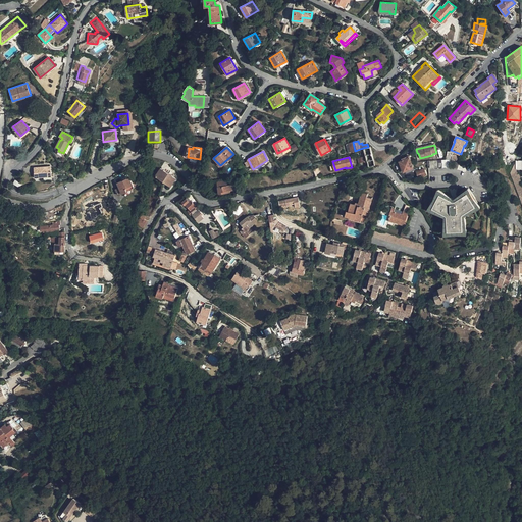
[(410,157),(404,160),(400,161),(404,171),(414,167),(410,157)]
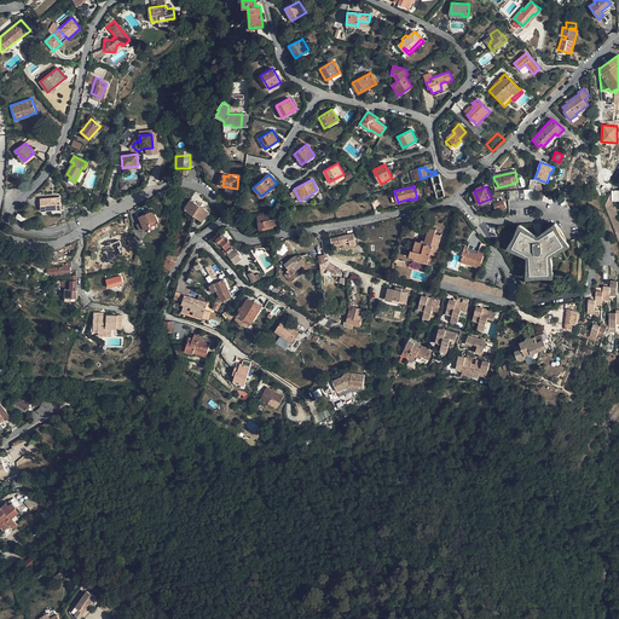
[(527,190),(509,191),(509,200),(533,198),(533,189),(528,190),(527,190)]
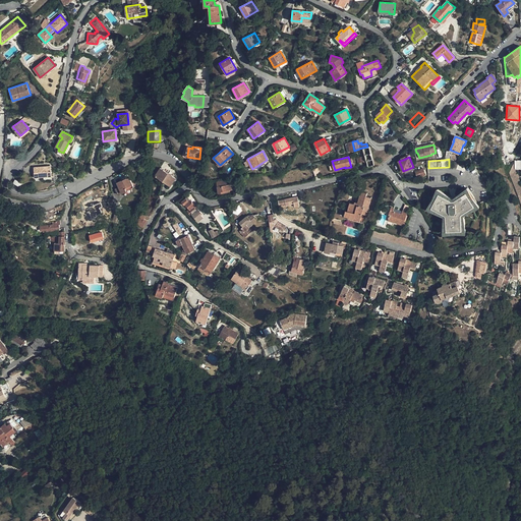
[(520,160),(514,161),(514,162),(509,173),(520,200),(520,205),(520,183),(517,174),(516,171),(516,169),(520,168),(520,160)]
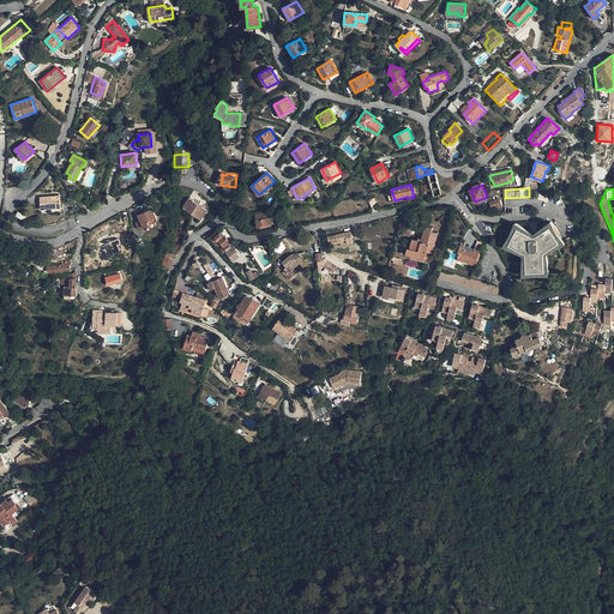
[(545,192),(536,190),(534,198),(547,202),(549,193),(545,192)]
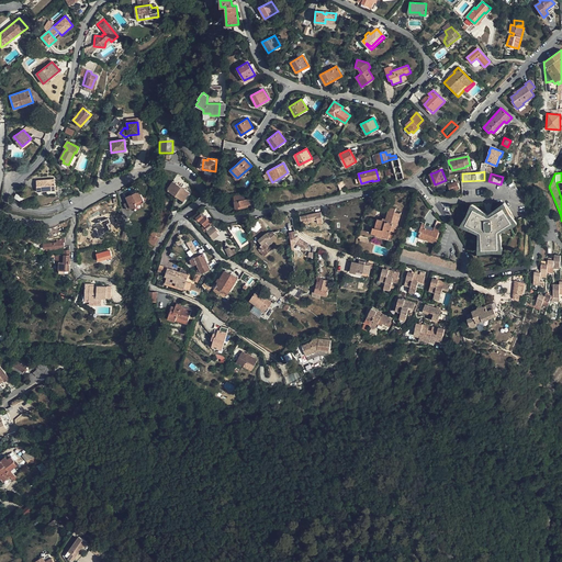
[(55,190),(55,179),(36,180),(37,191),(55,190)]
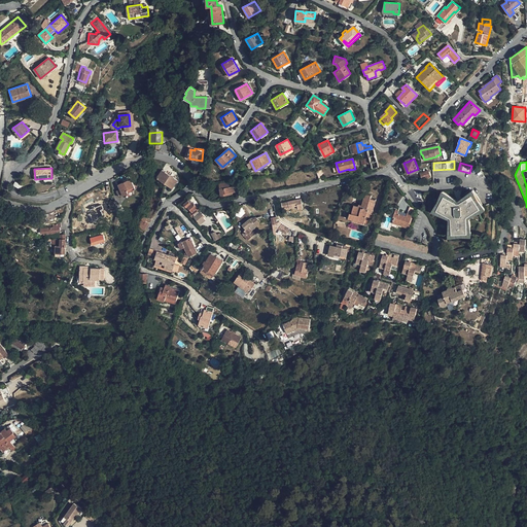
[(162,170),(157,177),(173,188),(177,180),(162,170)]
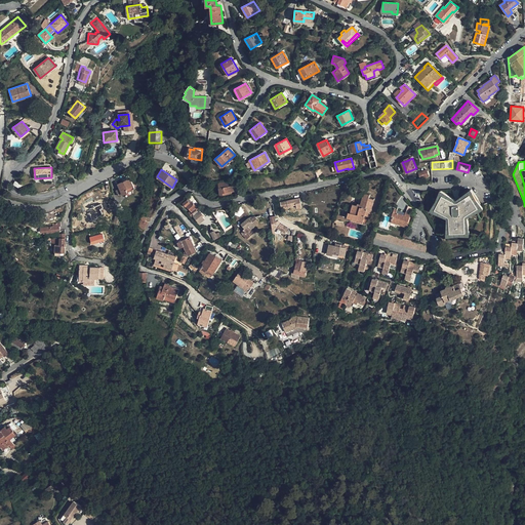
[(429,175),(426,169),(418,172),(421,178),(429,175)]
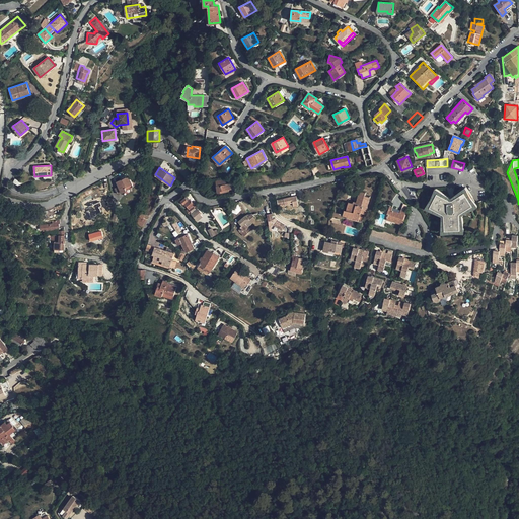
[(130,188),(133,186),(129,175),(117,181),(119,186),(115,188),(118,194),(123,191),(124,195),(132,191),(130,188)]
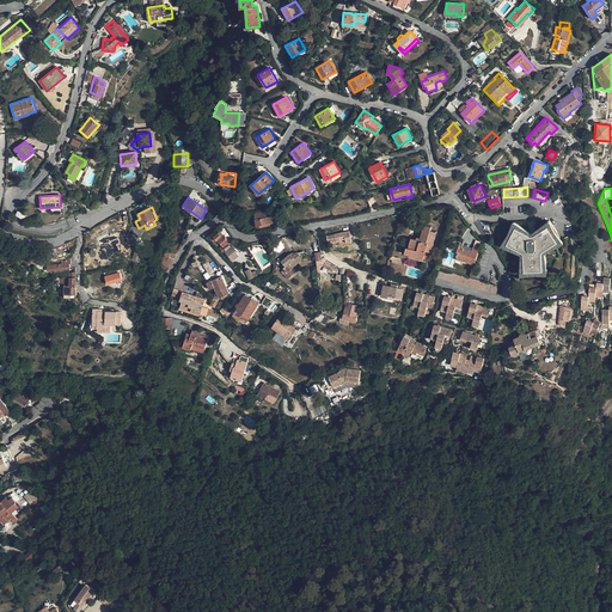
[(263,225),(269,224),(274,222),(274,221),(279,220),(277,213),(265,215),(265,212),(255,213),(256,219),(255,219),(256,227),(263,226),(263,225)]
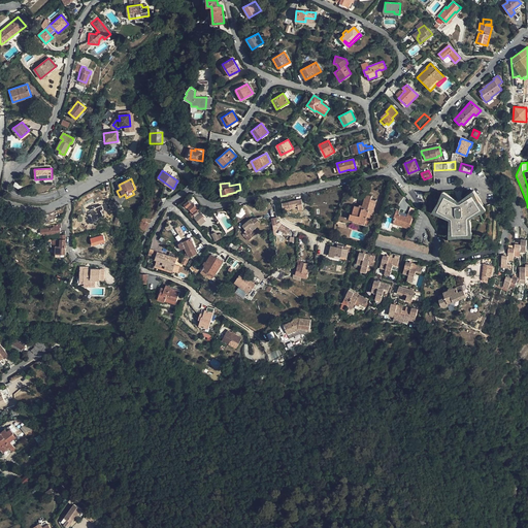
[(462,200),(446,192),(435,212),(452,221),(453,239),(476,237),(474,219),(491,210),(477,190),(462,200)]
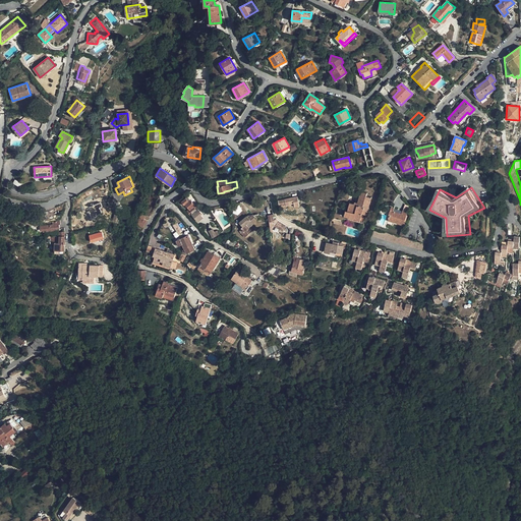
[(345,215),(350,216),(361,218),(362,213),(366,214),(371,197),(366,196),(367,193),(361,191),(358,203),(355,203),(355,204),(350,203),(348,211),(346,211),(345,215)]
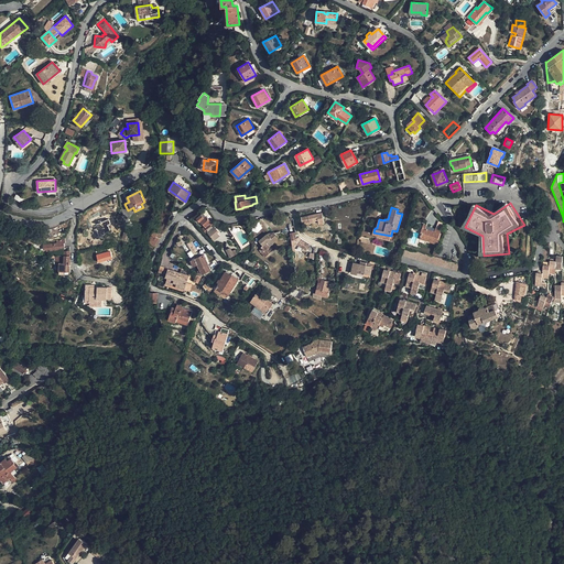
[(420,208),(416,218),(425,220),(427,210),(420,208)]
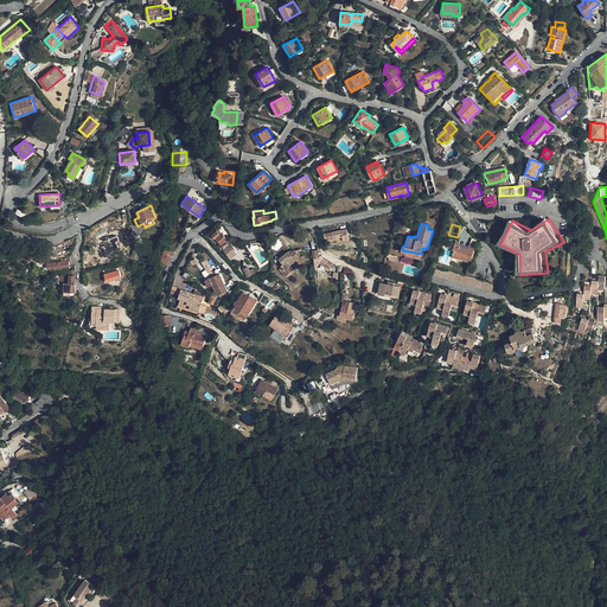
[(224,250),(231,244),(230,243),(229,244),(225,240),(227,238),(218,229),(211,235),(215,240),(216,238),(221,243),(217,246),(222,250),(223,249),(224,250)]
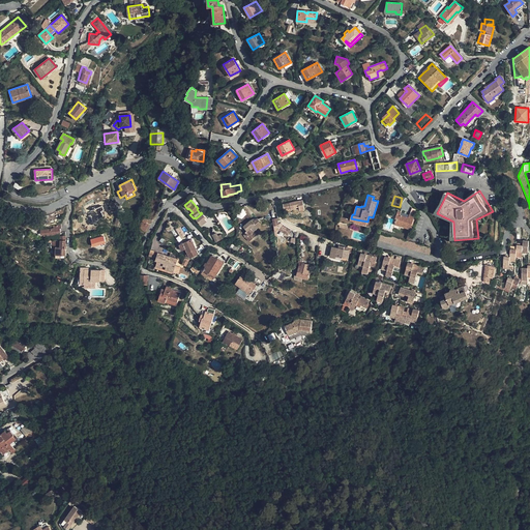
[(304,209),(302,200),(286,203),(287,209),(299,207),(300,210),(304,209)]
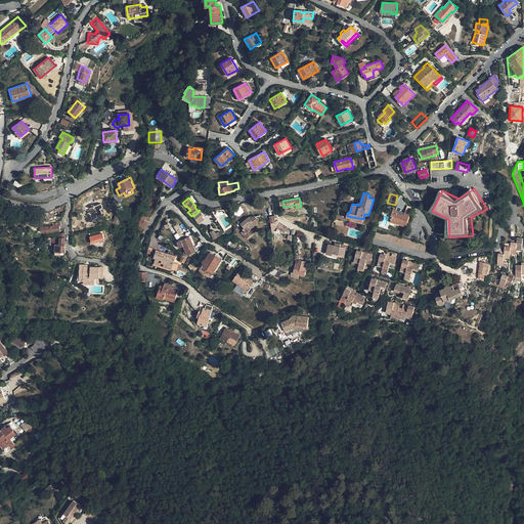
[(86,210),(87,209),(89,209),(90,211),(89,212),(92,220),(98,217),(98,216),(102,214),(100,209),(102,208),(101,203),(95,206),(92,207),(91,203),(84,206),(86,210)]
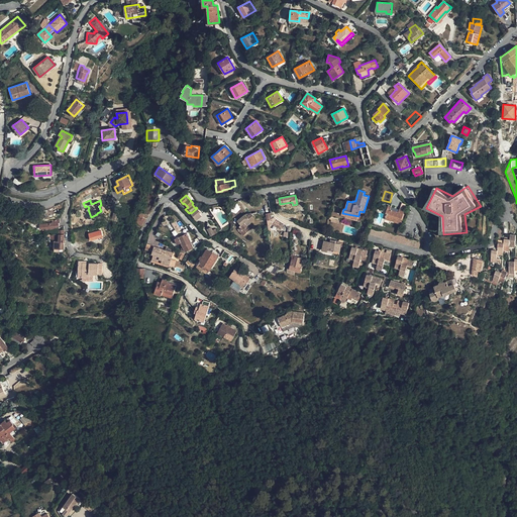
[(387,214),(386,218),(391,220),(400,223),(404,211),(399,209),(399,212),(390,209),(391,207),(388,206),(386,213),(387,214)]
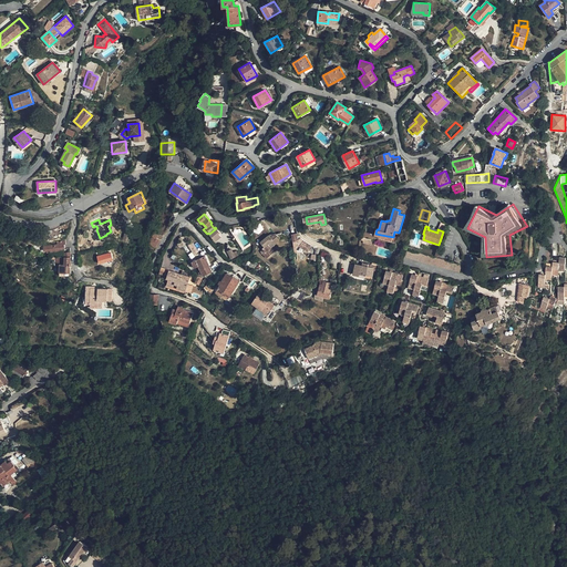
[(216,228),(209,234),(215,241),(222,237),(218,234),(219,233),(216,228)]
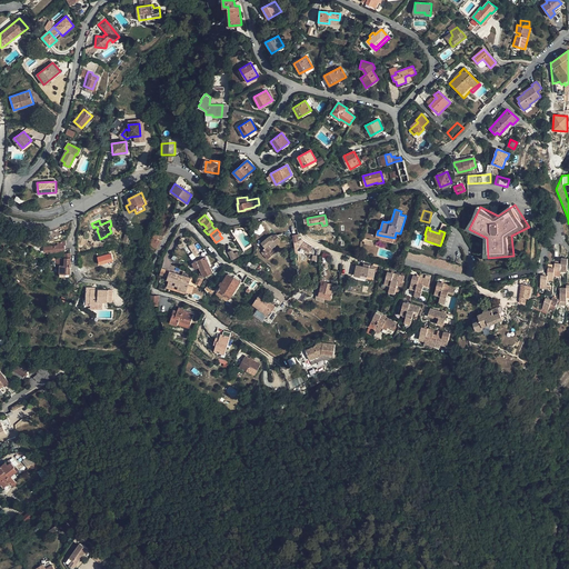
[(156,232),(149,245),(157,248),(160,240),(158,239),(160,235),(156,232)]
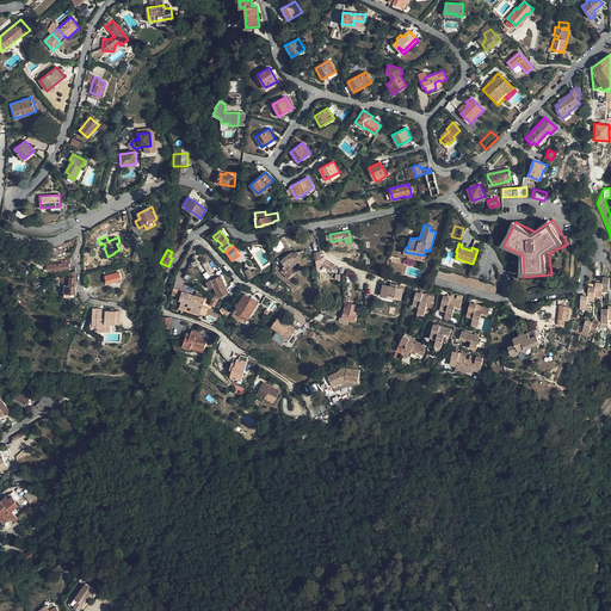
[(285,265),(284,267),(287,271),(306,257),(303,251),(297,252),(294,253),(292,253),(291,252),(290,253),(282,260),(285,265)]
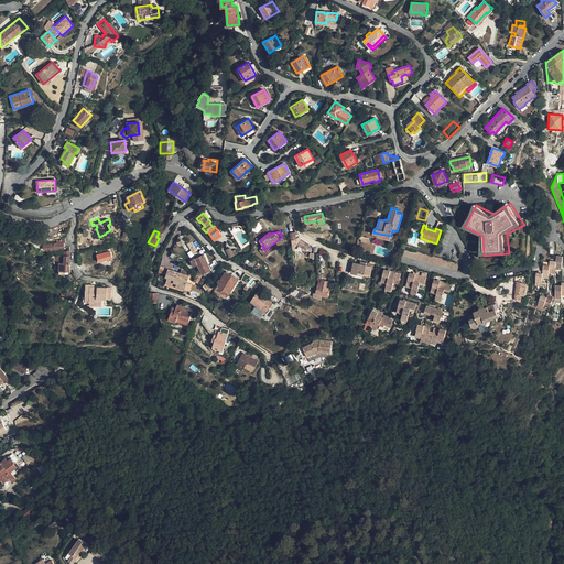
[(295,239),(291,240),(291,243),(294,243),(296,243),(306,250),(310,245),(303,240),(300,237),(295,239)]
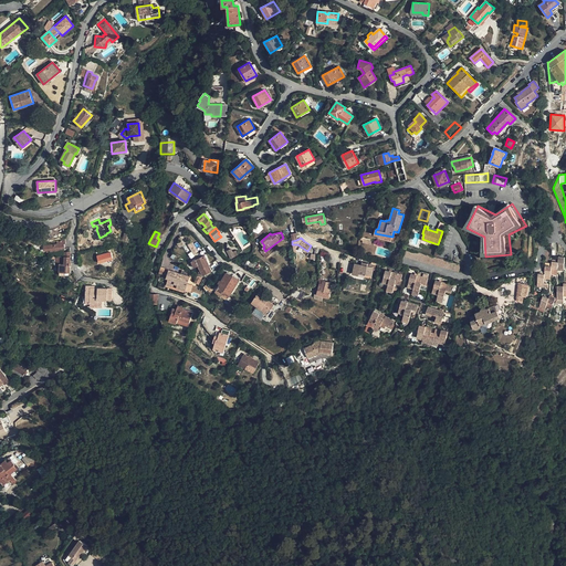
[(64,239),(58,241),(58,244),(43,245),(44,250),(46,249),(46,251),(64,249),(64,243),(65,243),(64,239)]
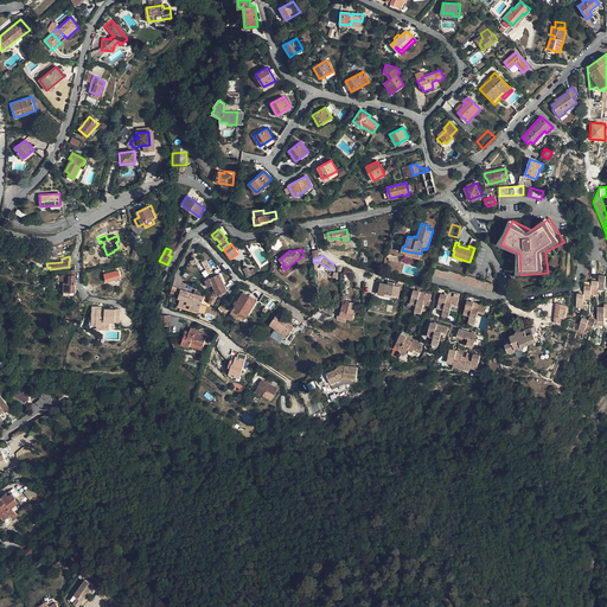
[(211,272),(210,270),(204,261),(204,260),(196,266),(203,276),(211,272)]
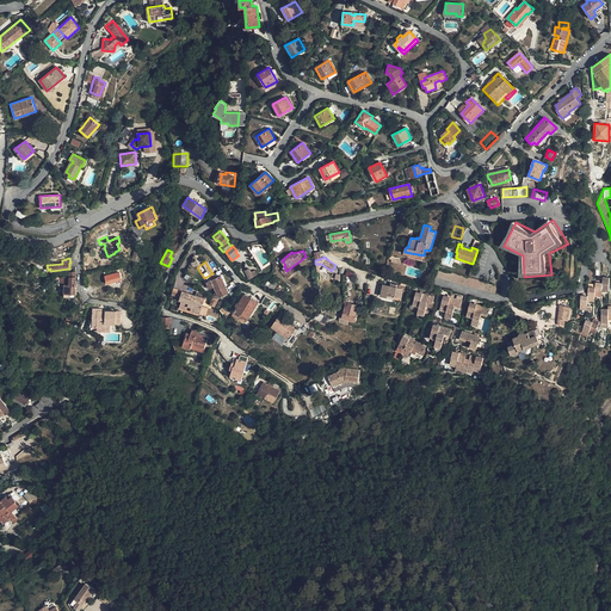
[(107,283),(122,278),(119,270),(107,275),(104,276),(107,283)]
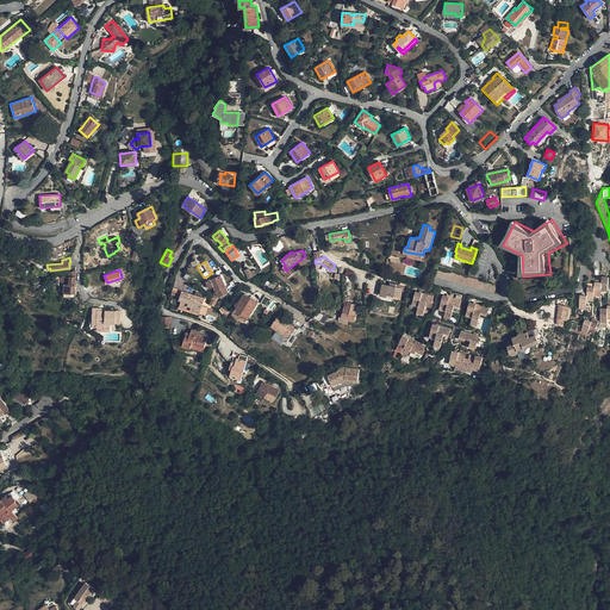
[(76,285),(76,275),(69,275),(61,275),(61,285),(64,285),(76,285)]
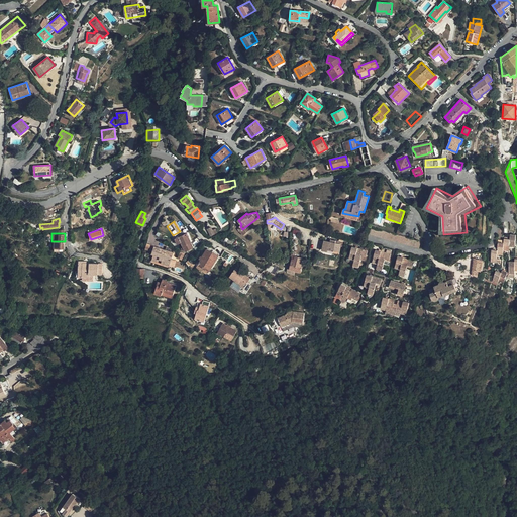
[(187,233),(175,239),(177,244),(181,242),(185,251),(193,247),(187,233)]
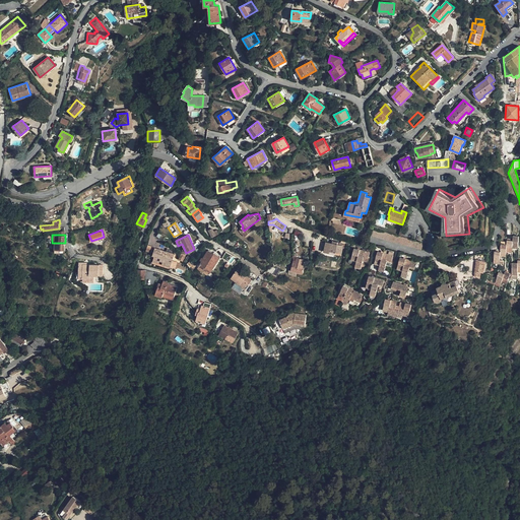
[(507,240),(507,244),(506,251),(512,251),(512,248),(512,246),(518,247),(519,236),(513,236),(513,240),(507,240)]
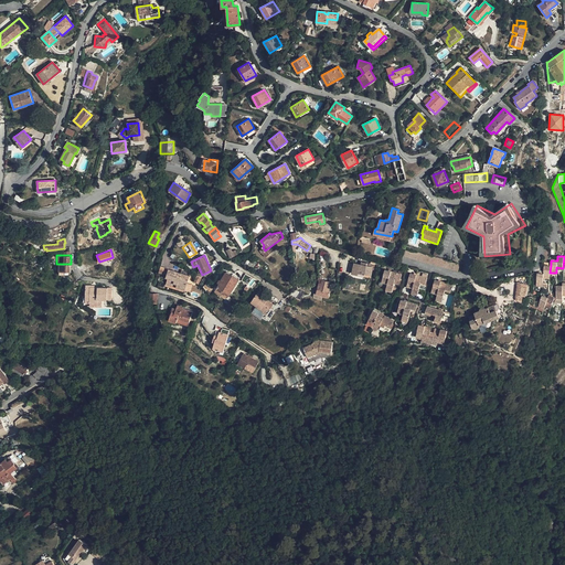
[(352,274),(359,275),(359,273),(371,275),(372,269),(374,270),(374,265),(368,264),(368,263),(362,262),(361,264),(353,263),(352,268),(353,268),(352,274)]
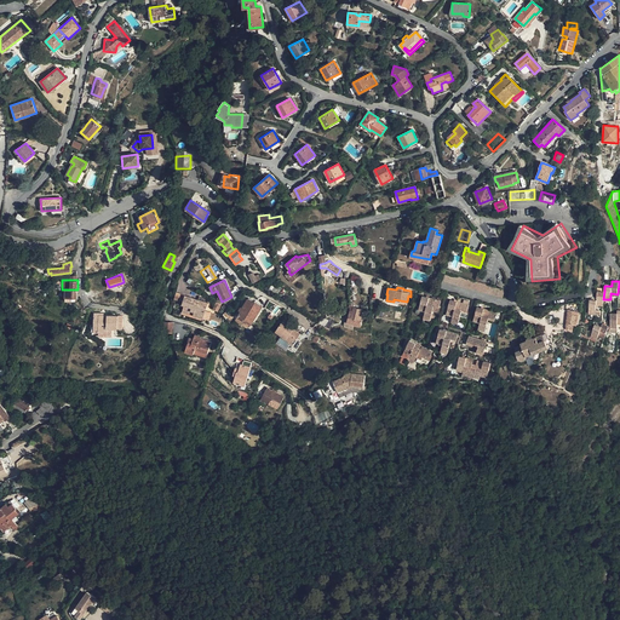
[(603,299),(604,291),(602,291),(602,288),(597,288),(596,300),(590,299),(589,311),(596,313),(596,305),(596,303),(603,304),(603,300),(603,299)]
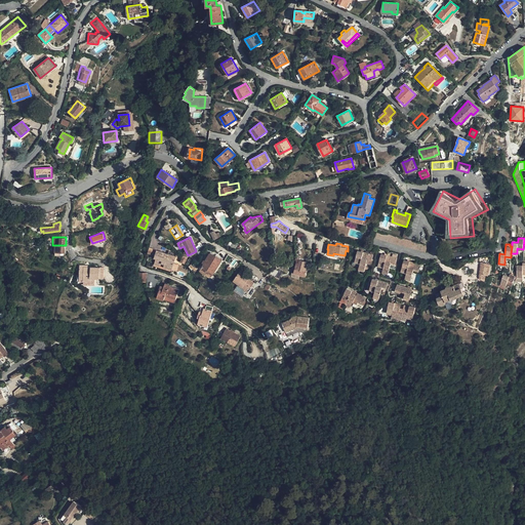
[(154,256),(156,250),(150,247),(147,254),(154,256)]
